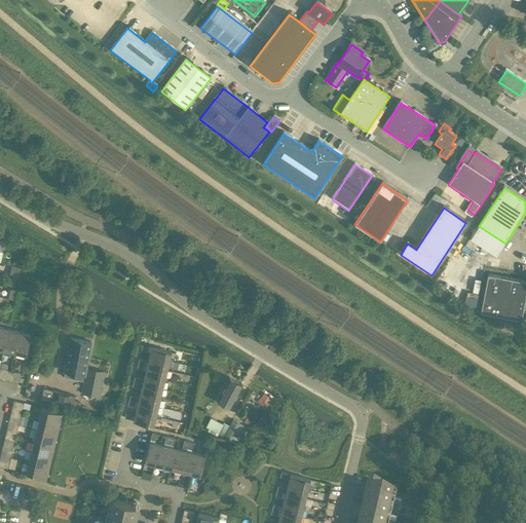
[(505,244),(479,226),(471,239),(496,257),(505,244)]
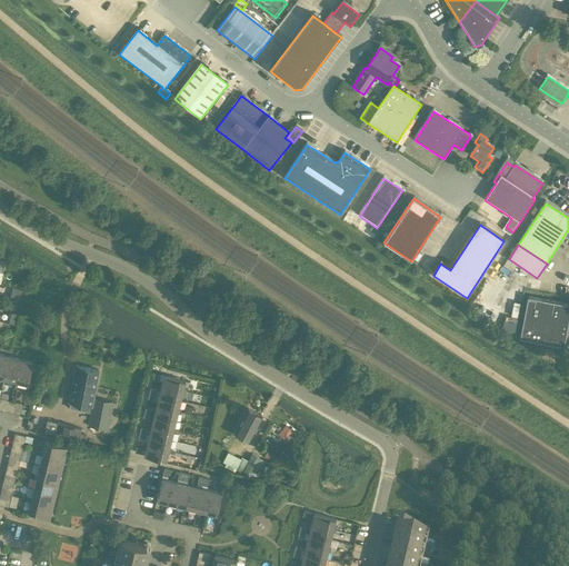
[(503,268),(512,274),(517,267),(508,260),(503,268)]
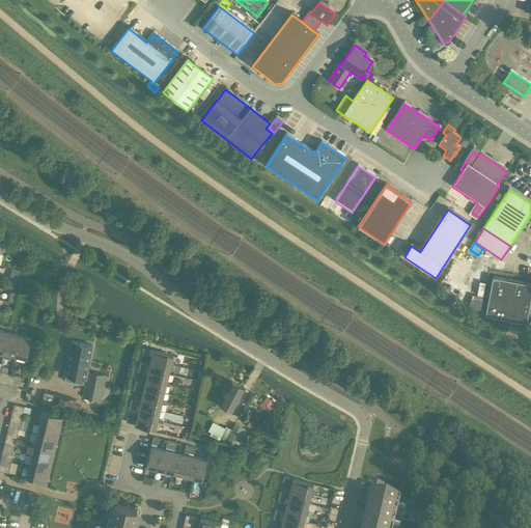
[(530,297),(530,286),(506,282),(493,279),(485,317),(526,325),(530,297)]
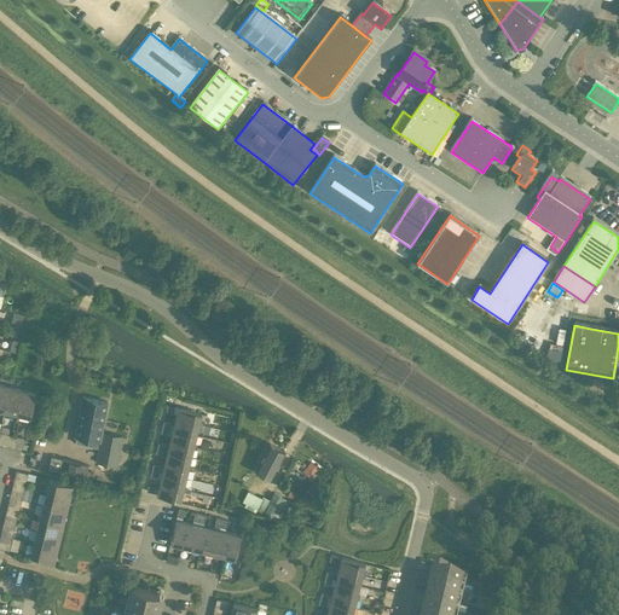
[(559,331),(555,347),(562,348),(566,332),(559,331)]
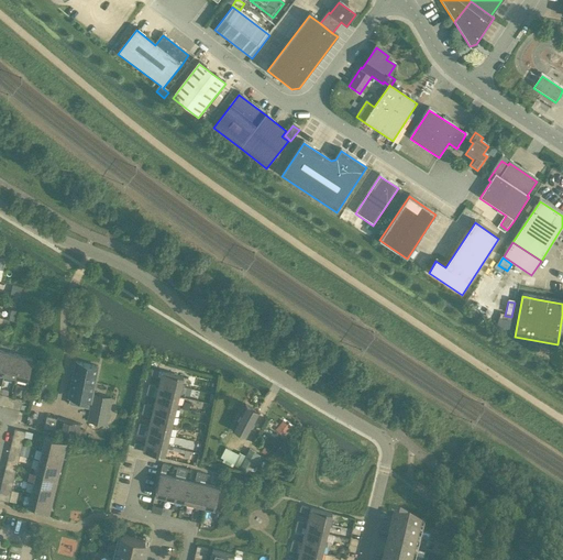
[(17,313),(9,311),(7,321),(13,322),(17,313)]
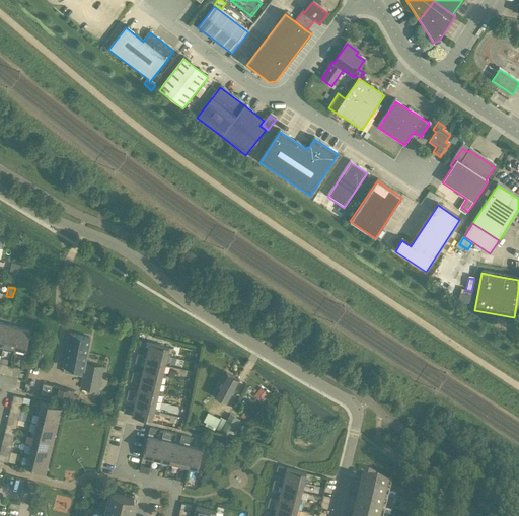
[(9,326),(0,324),(0,346),(4,347),(9,326)]
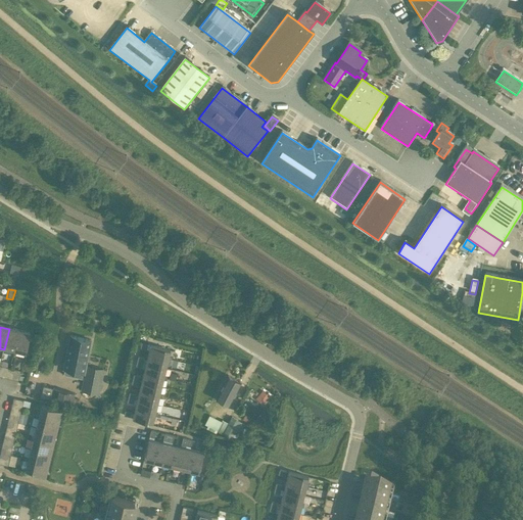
[(9,329),(4,349),(12,351),(11,355),(14,355),(20,332),(9,329)]
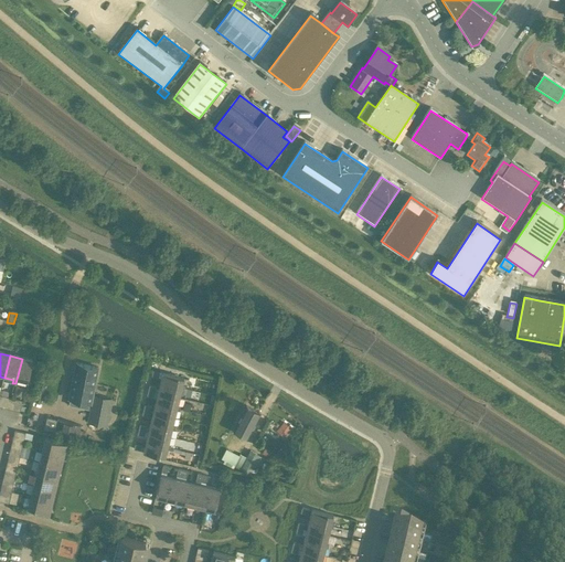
[(22,359),(16,383),(18,384),(18,381),(28,383),(33,362),(22,359)]
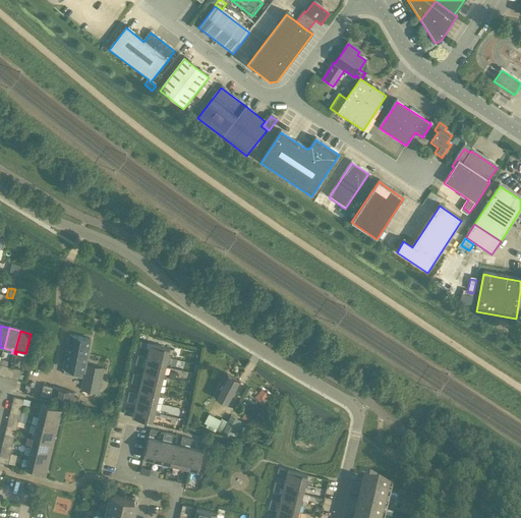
[(65,369),(64,375),(82,379),(79,392),(98,396),(103,370),(85,366),(91,341),(70,337),(63,368),(65,369)]
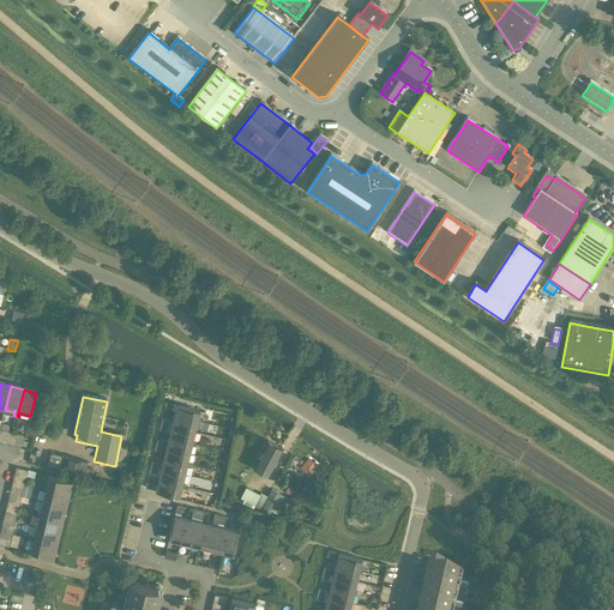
[(175,414),(174,418),(200,424),(202,422),(198,421),(200,414),(176,408),(175,409),(175,414)]
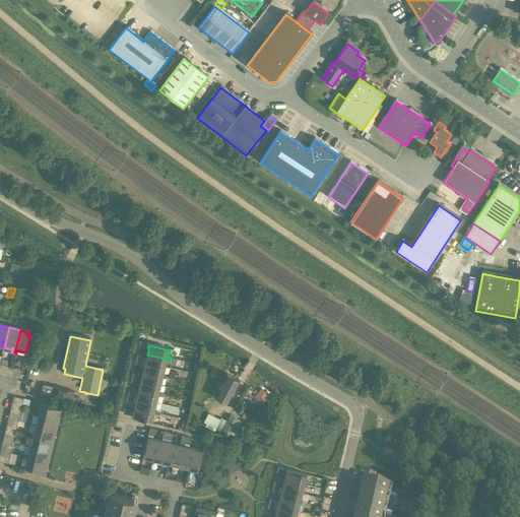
[(170,360),(146,354),(144,364),(165,368),(167,362),(170,363),(170,360)]
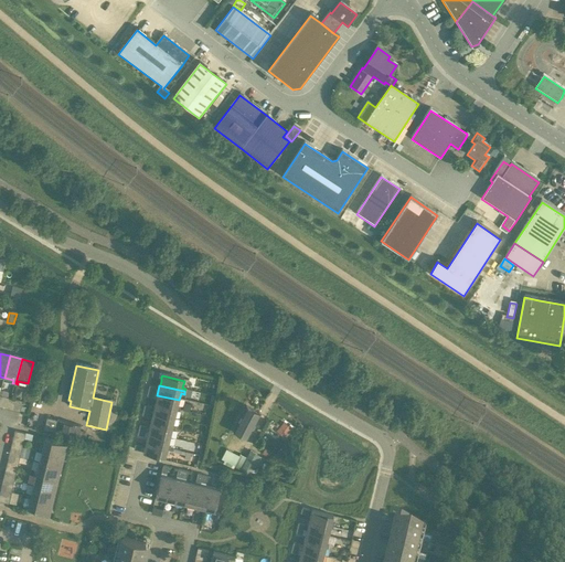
[(35,404),(41,405),(45,389),(39,388),(35,404)]
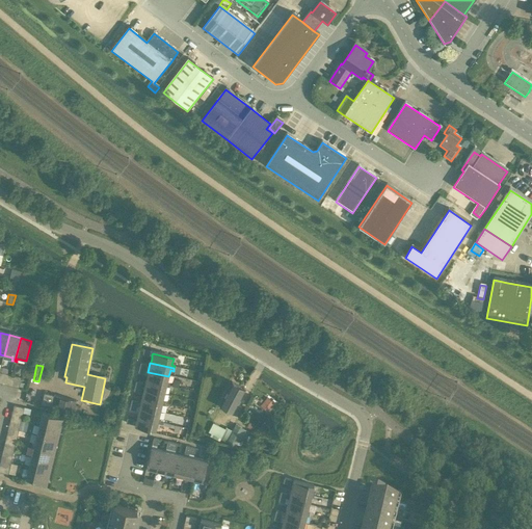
[(167,382),(168,376),(148,372),(145,380),(169,387),(169,385),(166,384),(167,382)]
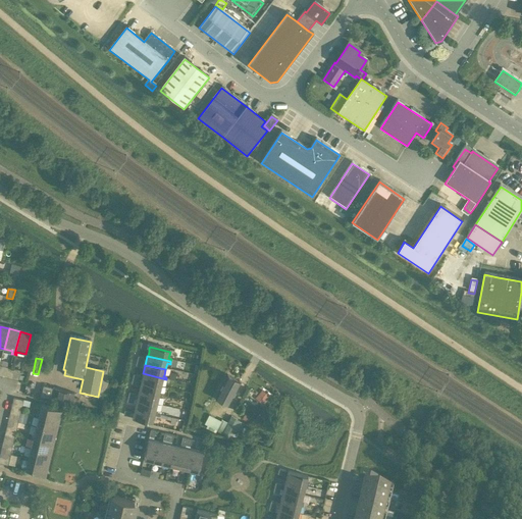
[(143,373),(141,382),(161,387),(162,381),(165,382),(166,379),(143,373)]
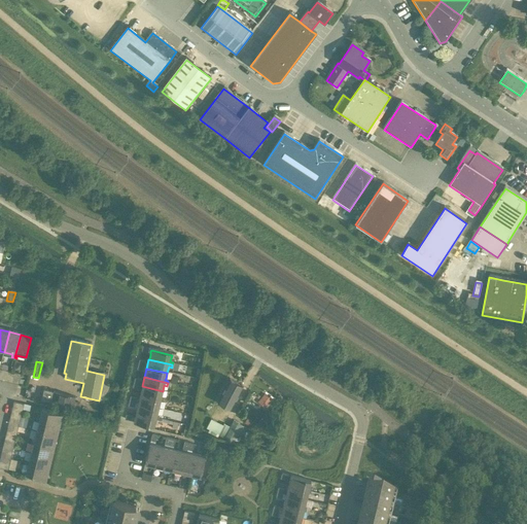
[(231,409),(243,386),(231,380),(218,403),(231,409)]
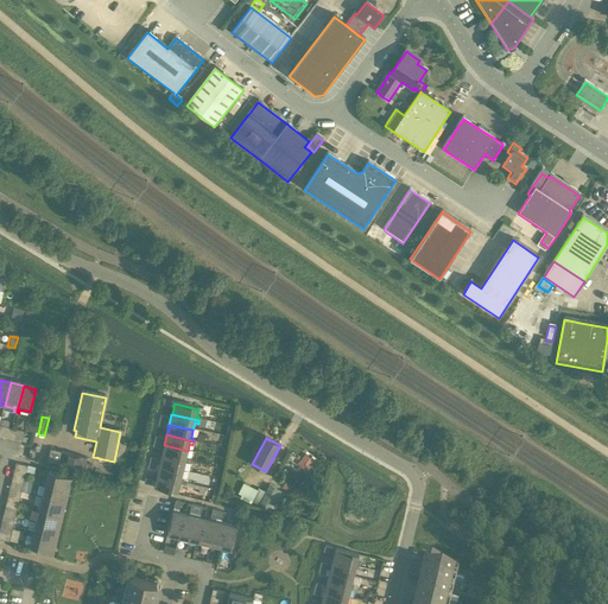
[(164,445),(162,456),(189,462),(189,459),(185,459),(188,451),(164,445)]
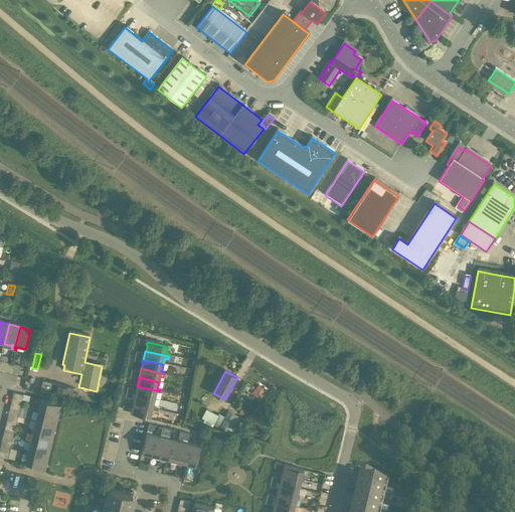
[(43,382),(40,393),(70,400),(73,390),(43,382)]
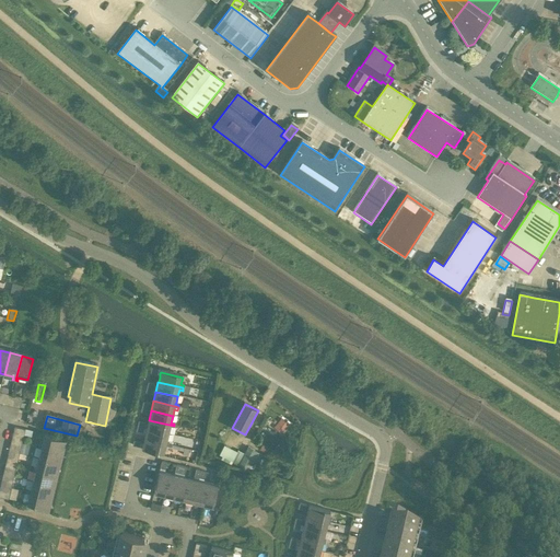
[(174,426),(149,420),(147,429),(167,434),(170,429),(173,429),(174,426)]
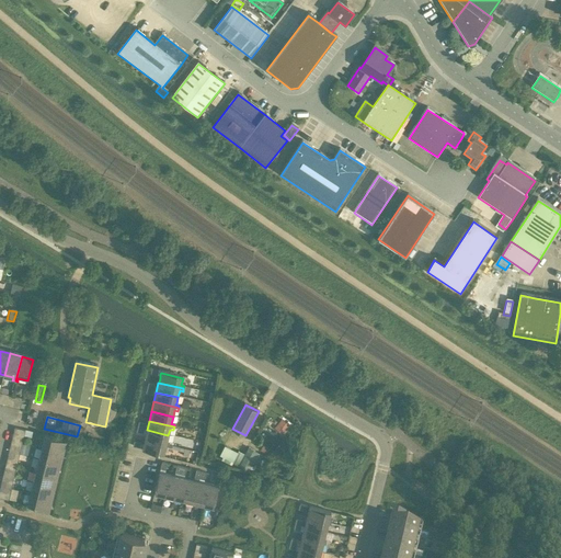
[(276,428),(284,433),(289,428),(281,421),(276,428)]
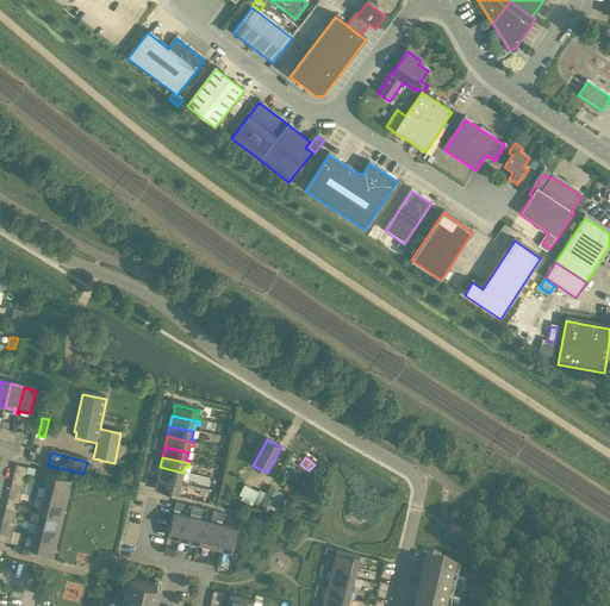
[(181,481),(182,473),(160,467),(157,478),(184,485),(185,482),(181,481)]
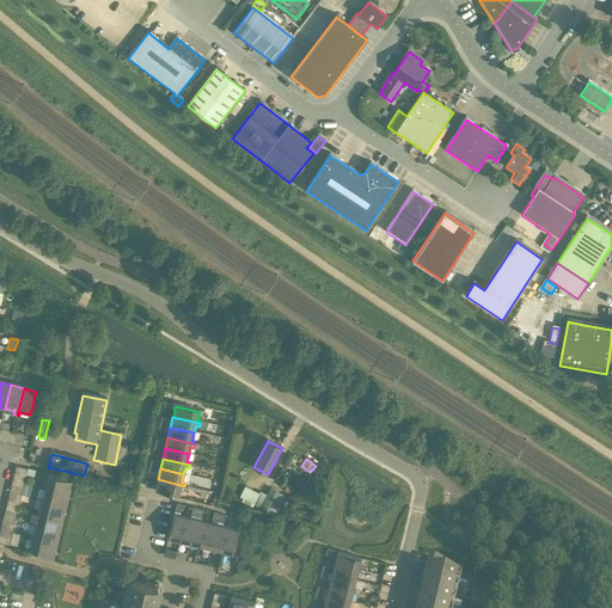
[(43,489),(68,495),(72,481),(48,476),(46,486),(43,486),(43,489)]
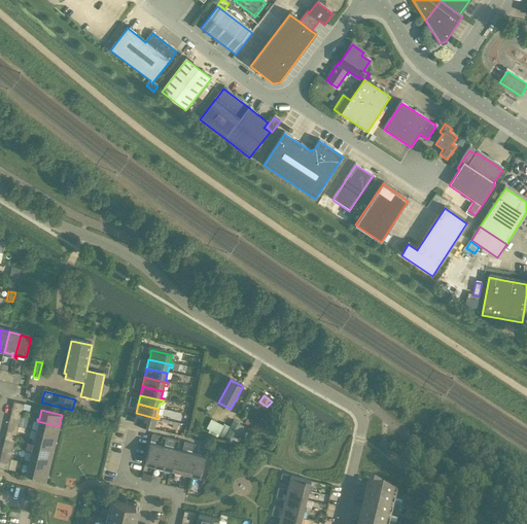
[(135,418),(134,422),(153,427),(154,421),(159,422),(159,419),(136,413),(135,418)]
